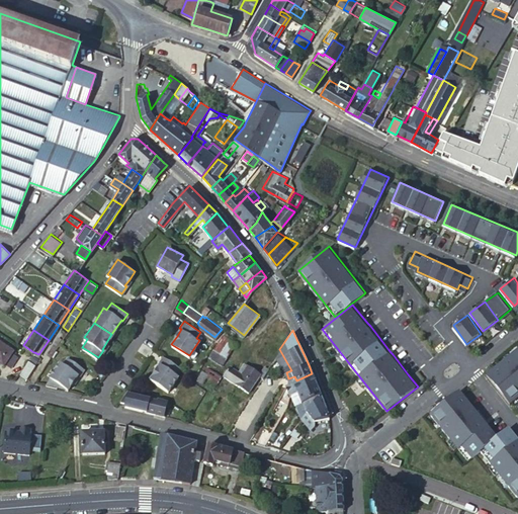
[(223,333),(213,349),(226,356),(235,341),(223,333)]
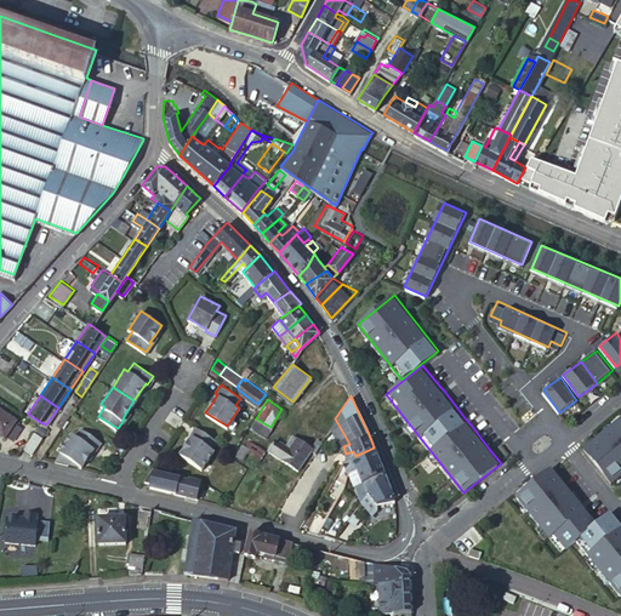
[(62,426),(75,406),(69,401),(56,422),(62,426)]
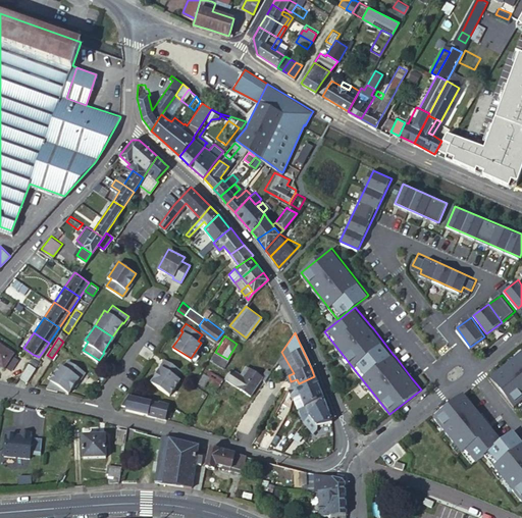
[(0,363),(4,366),(12,354),(13,351),(0,342),(0,363)]
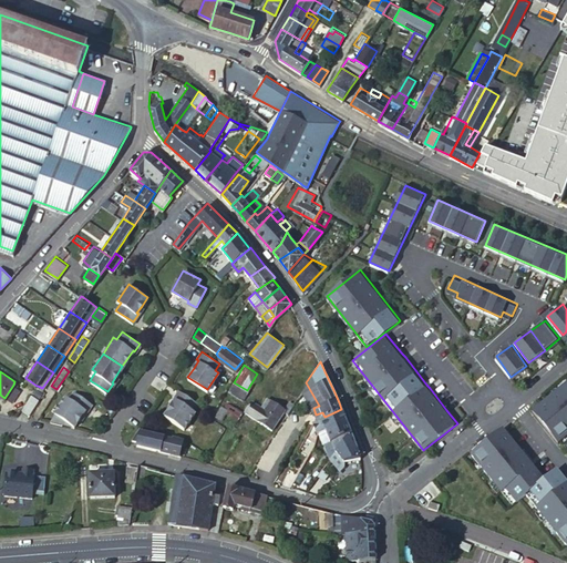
[(566,380),(534,408),(562,440),(566,434),(566,380)]
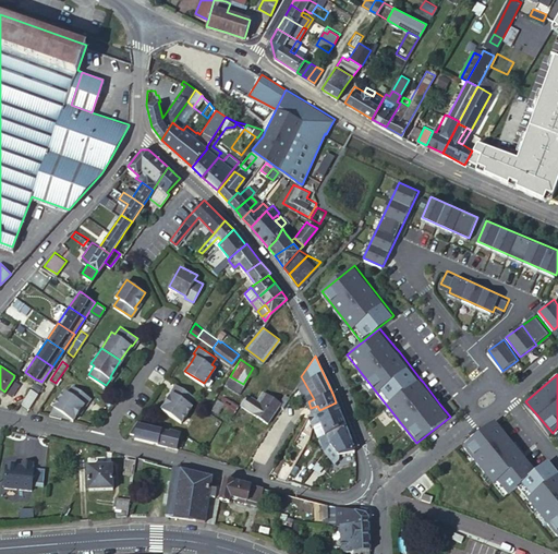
[(243,384),(230,376),(226,383),(239,392),(243,384)]
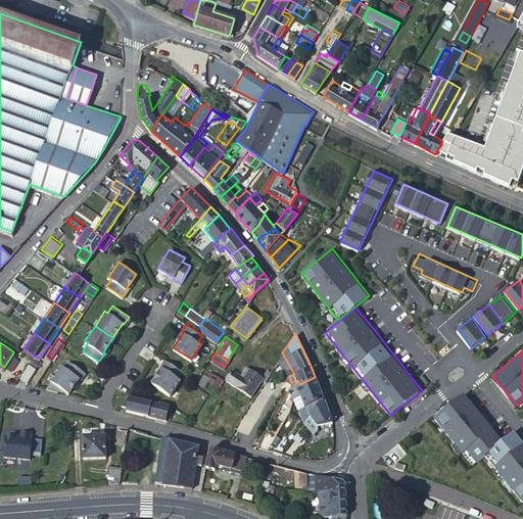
[(282,352),(277,361),(293,386),(299,384),(297,380),(291,382),(289,376),(294,374),(282,352)]
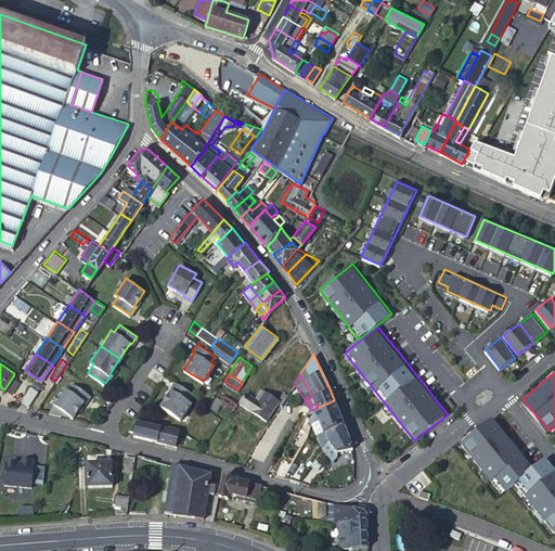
[(13,376),(4,389),(10,393),(18,380),(13,376)]
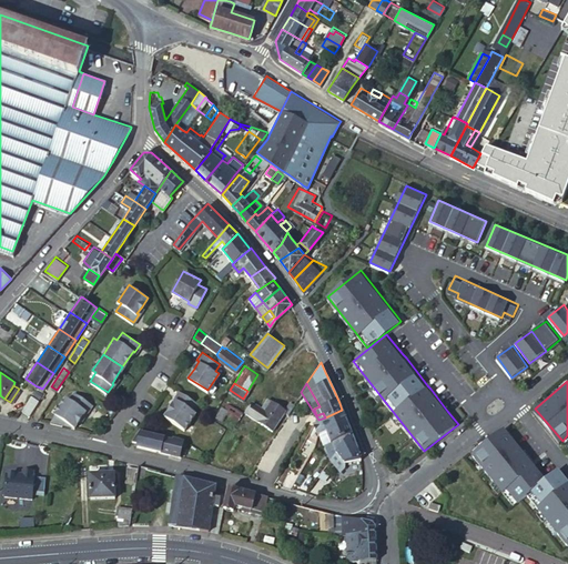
[(198,402),(180,390),(174,398),(175,399),(171,405),(165,414),(185,427),(196,411),(192,409),(198,402)]
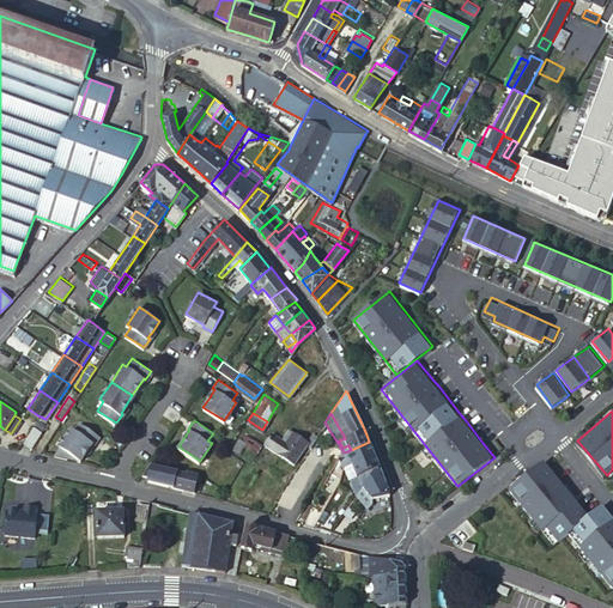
[(71,427),(60,444),(71,451),(82,458),(87,449),(92,442),(93,443),(99,435),(80,421),(74,430),(71,427)]
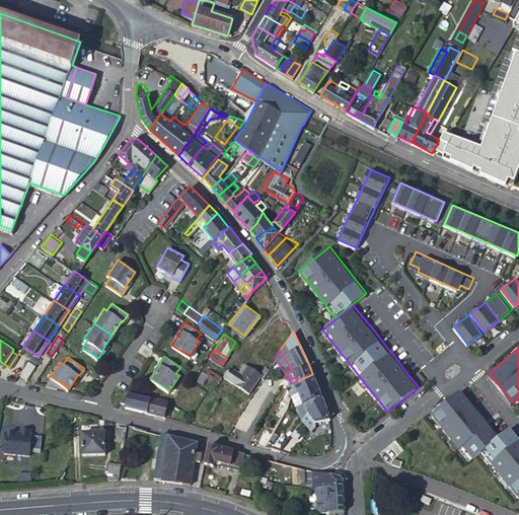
[(28,359),(19,372),(25,377),(34,363),(28,359)]
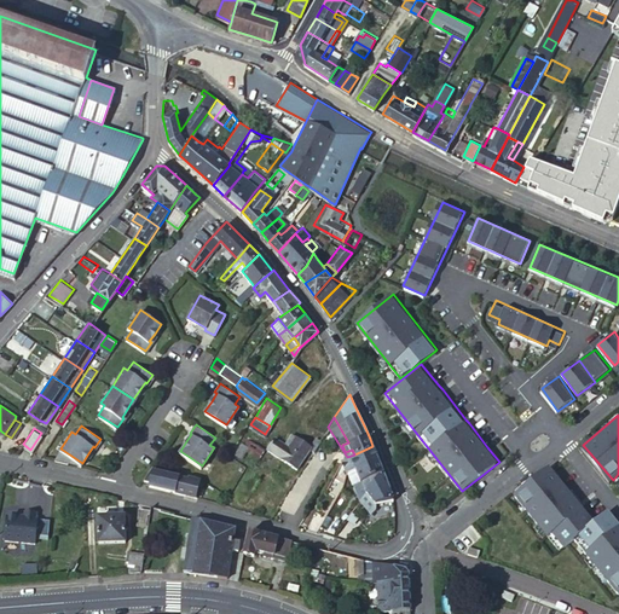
[(275,435),(267,447),(298,467),(311,446),(312,445),(311,444),(291,432),(285,442),(275,435)]
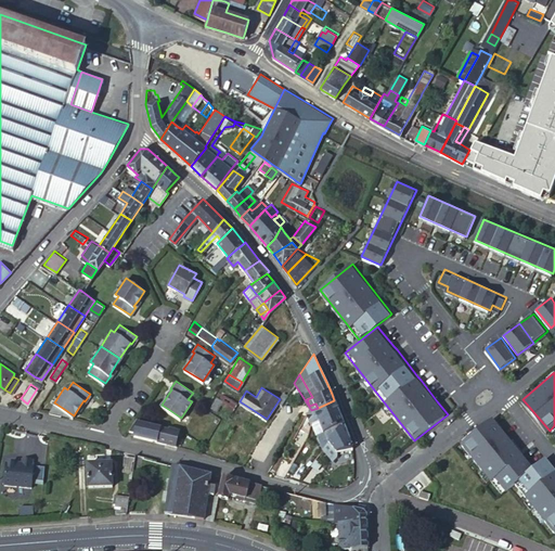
[(283,391),(279,398),(280,399),(279,400),(281,402),(287,393),(283,391)]
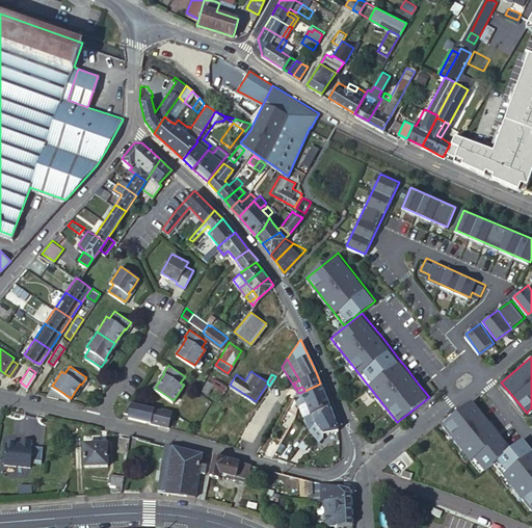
[(320,384),(304,391),(301,392),(306,402),(324,394),(320,384)]
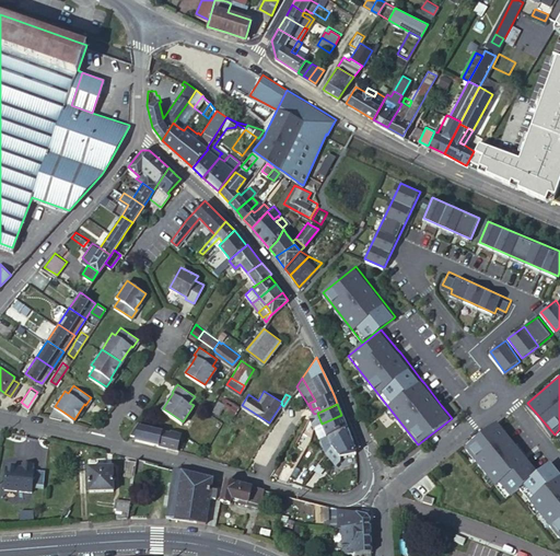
[(55,406),(49,414),(62,417),(65,413),(55,406)]
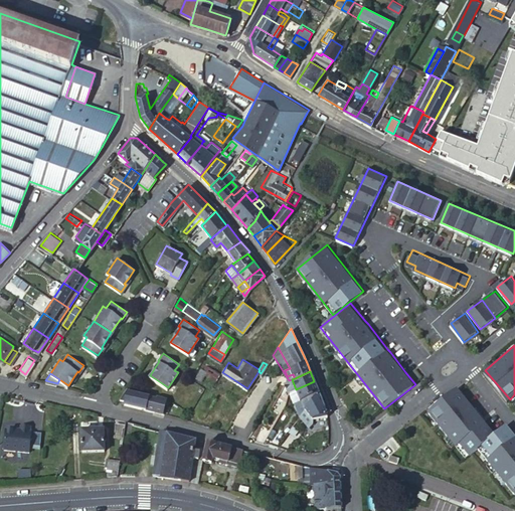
[(292,379),(284,382),(289,392),(290,392),(296,389),(292,379)]
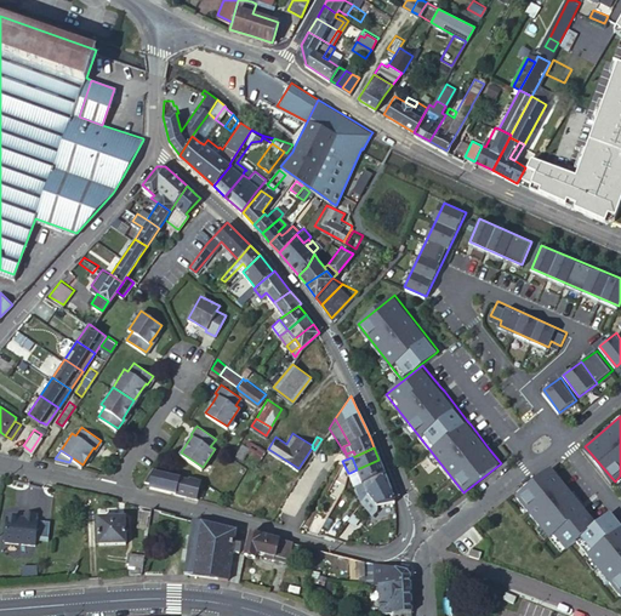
[(379,460),(357,469),(362,482),(354,485),(360,500),(368,492),(385,472),(381,465),(379,460)]
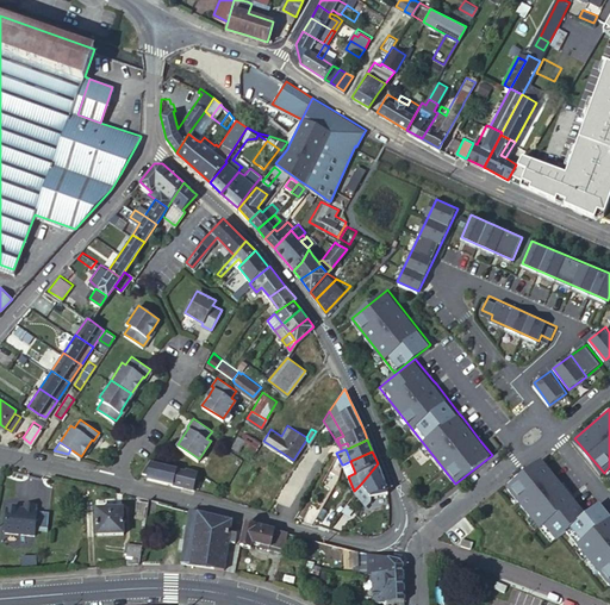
[(508,485),(552,540),(566,528),(586,511),(543,456),(508,485)]
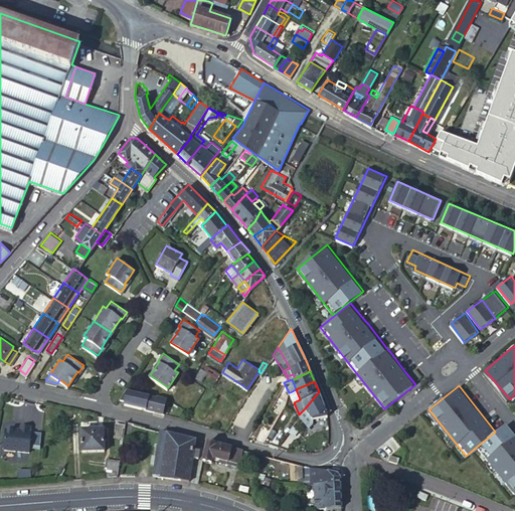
[(126,399),(125,402),(153,408),(157,396),(156,396),(128,389),(128,390),(126,399)]
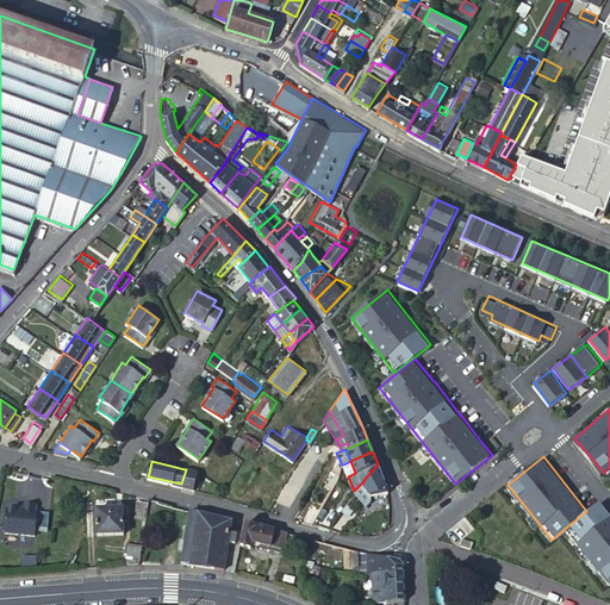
[(350,461),(343,465),(348,476),(355,473),(350,461)]
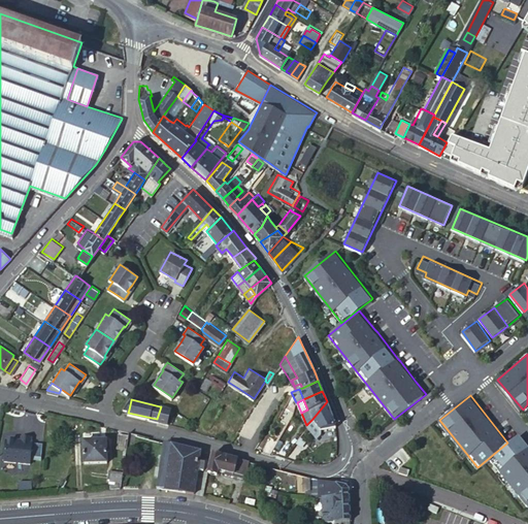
[(335,423),(327,401),(312,419),(308,423),(319,434),(322,429),(320,427),(335,423)]
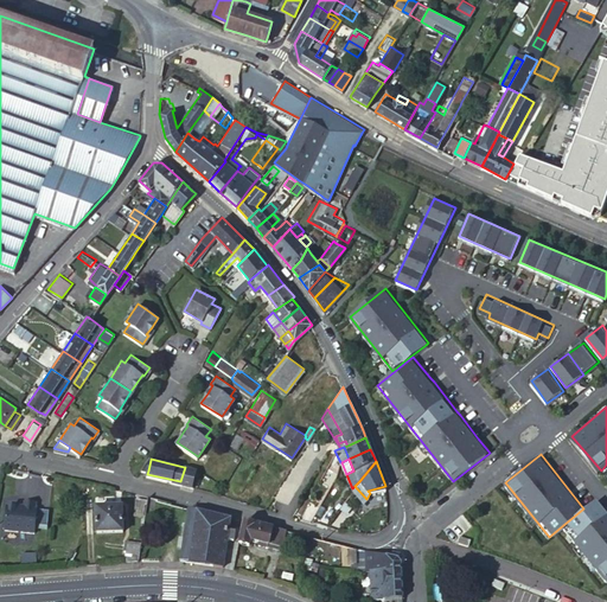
[(185,467),(180,481),(192,484),(196,467),(184,465),(184,467),(185,467)]
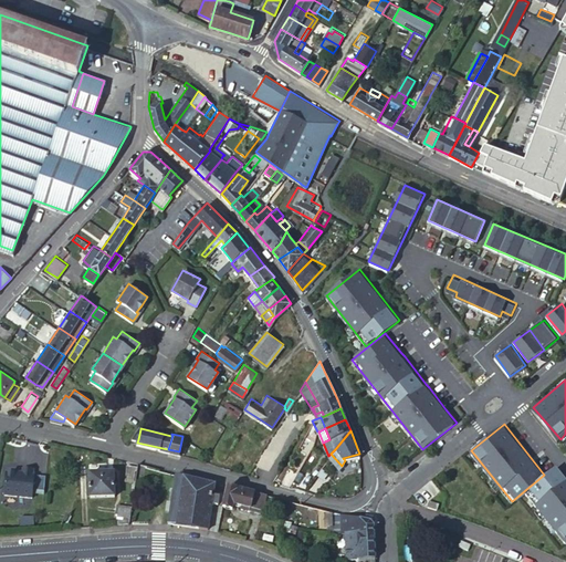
[(160,466),(138,460),(137,464),(144,465),(142,474),(163,479),(166,469),(160,468),(160,466)]
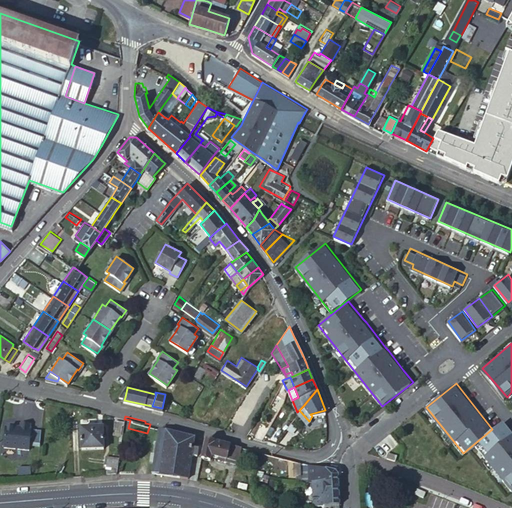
[(113,432),(122,434),(123,426),(124,419),(116,418),(113,432)]
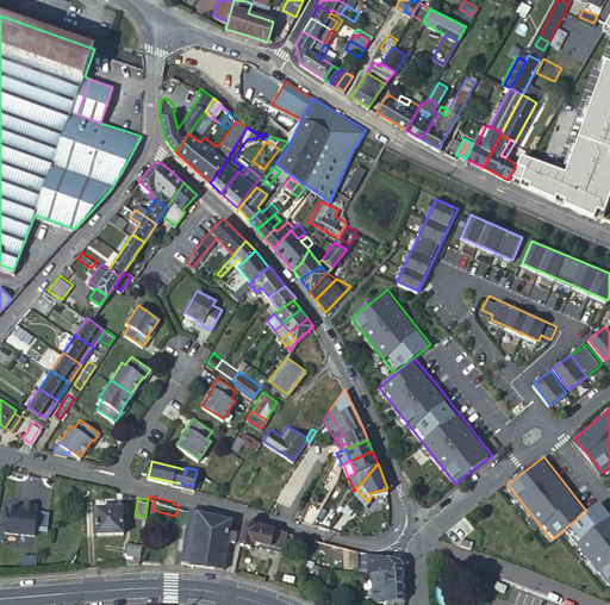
[(566,528),(609,582),(609,510),(602,499),(601,501),(586,511),(566,528)]
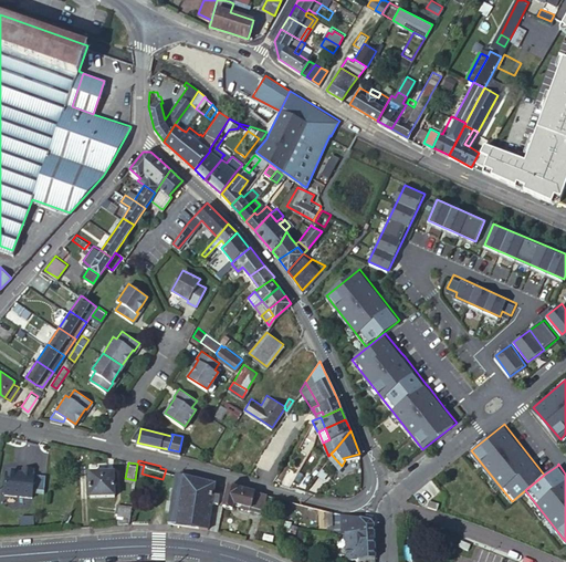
[(8,469),(4,491),(32,495),(34,472),(33,472),(34,467),(23,465),(23,470),(8,469)]
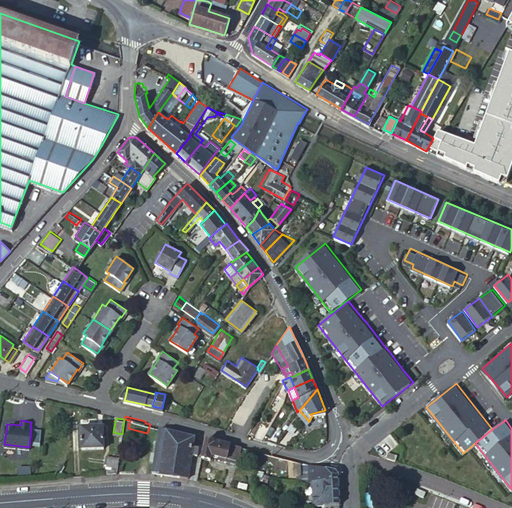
[(81,425),(81,447),(103,446),(102,424),(81,425)]
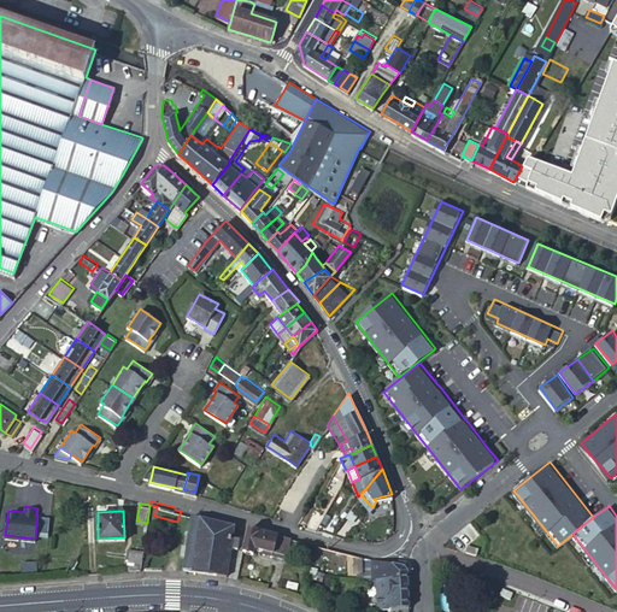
[(184,557),(183,568),(227,574),(231,545),(238,546),(239,537),(233,536),(234,524),(192,513),(184,557)]
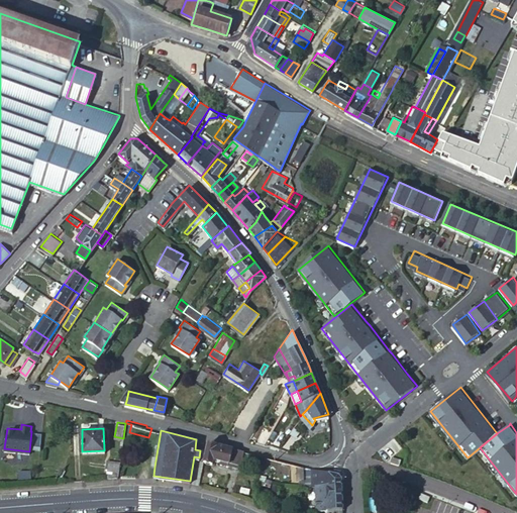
[(244,450),(208,440),(204,460),(212,463),(213,457),(222,459),(221,463),(240,467),(244,450)]
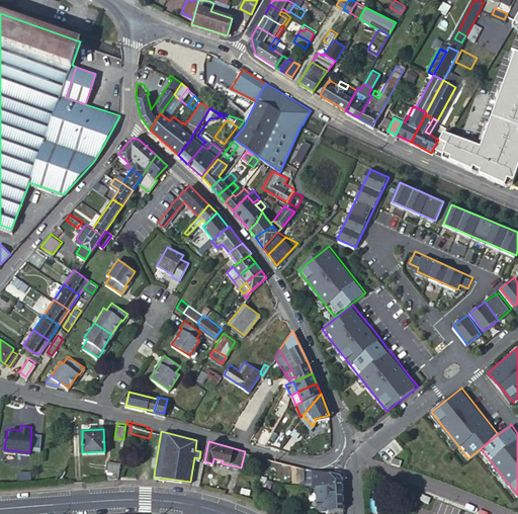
[(108,466),(106,478),(110,478),(117,477),(120,461),(107,459),(106,466),(108,466)]
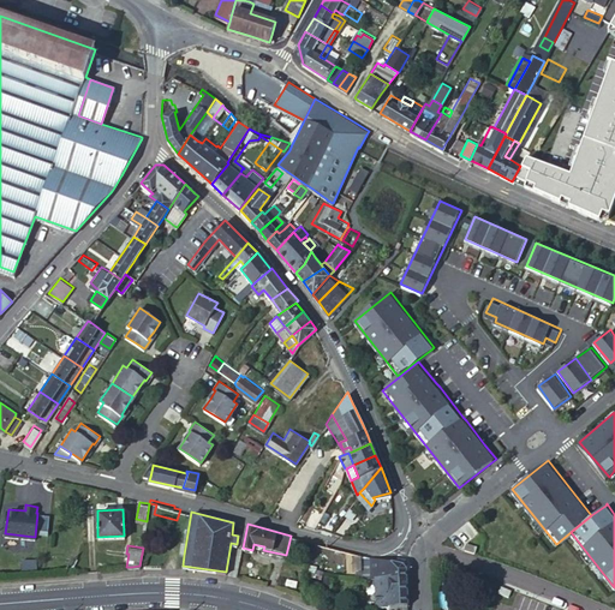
[(363,555),(363,575),(374,574),(386,574),(386,578),(406,576),(406,567),(401,562),(363,555)]
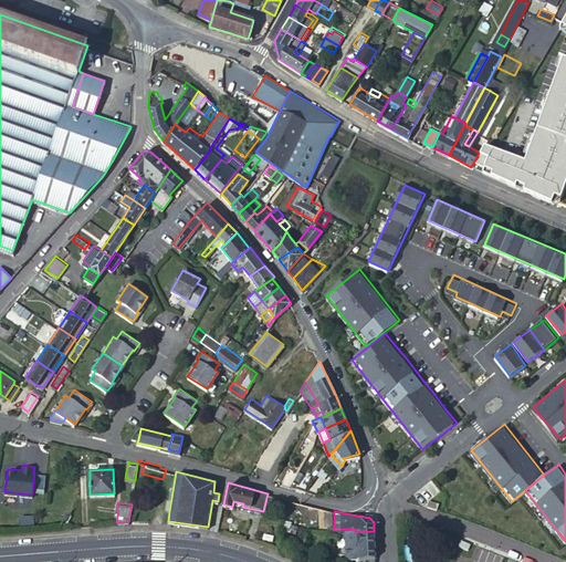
[(346,557),(358,555),(375,555),(374,531),(355,532),(355,529),(344,529),(346,557)]
